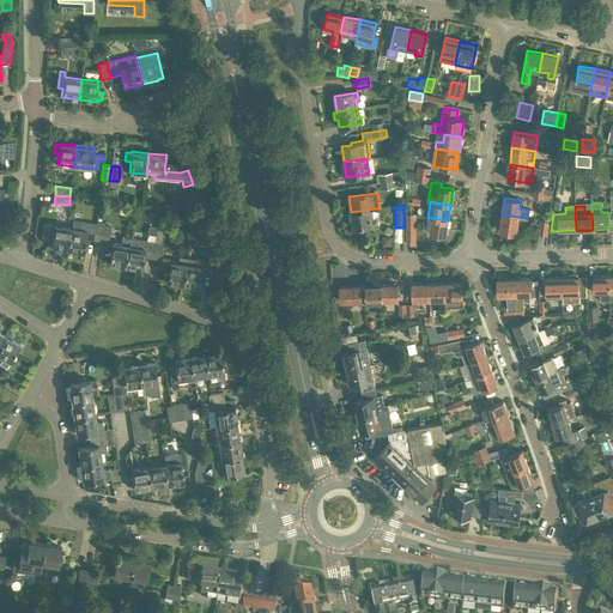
[(376,208),(351,212),(353,229),(376,225),(375,218),(377,218),(376,208)]
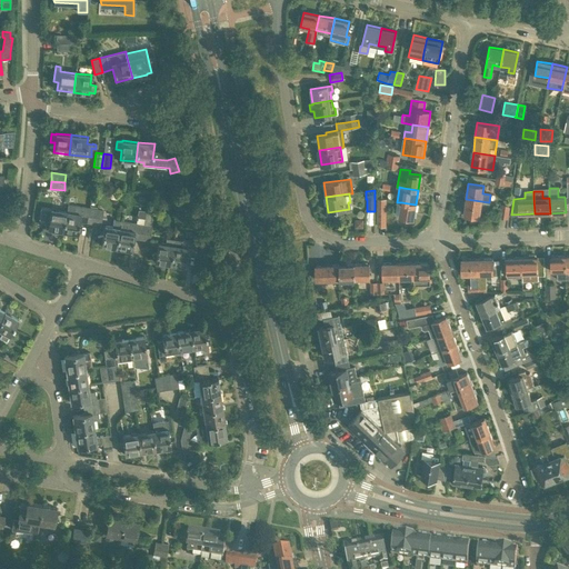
[(489,202),(466,199),(463,215),(479,217),(480,209),(488,210),(489,202)]
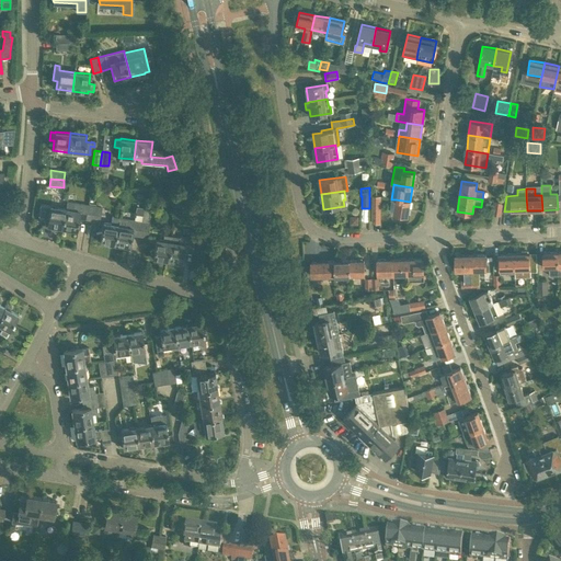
[(410,202),(396,199),(393,214),(408,216),(410,202)]
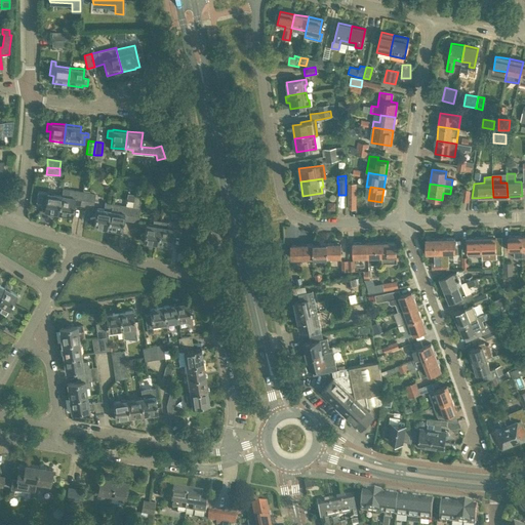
[(58,207),(57,213),(72,215),(74,204),(81,205),(83,192),(70,190),(63,189),(62,195),(59,207),(58,207)]
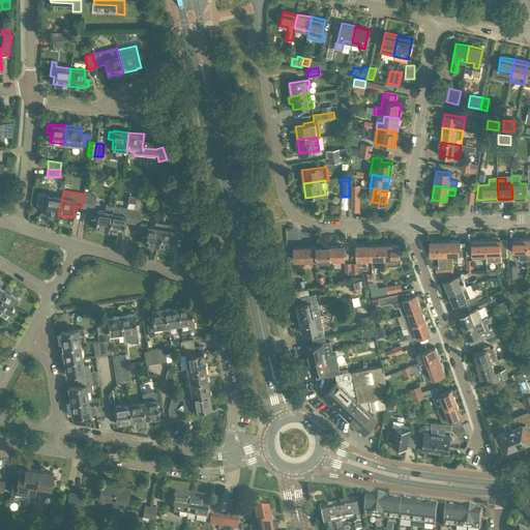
[(464,203),(472,204),(475,192),(466,190),(464,203)]
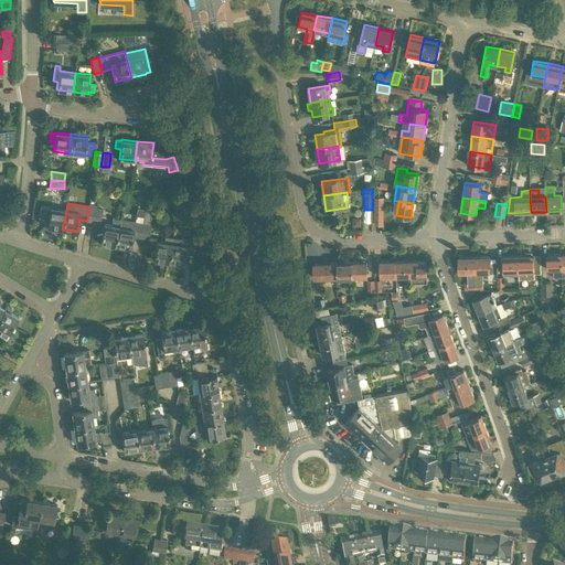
[(42,205),(40,217),(43,217),(45,225),(48,225),(46,227),(62,230),(63,223),(64,223),(66,210),(42,205)]
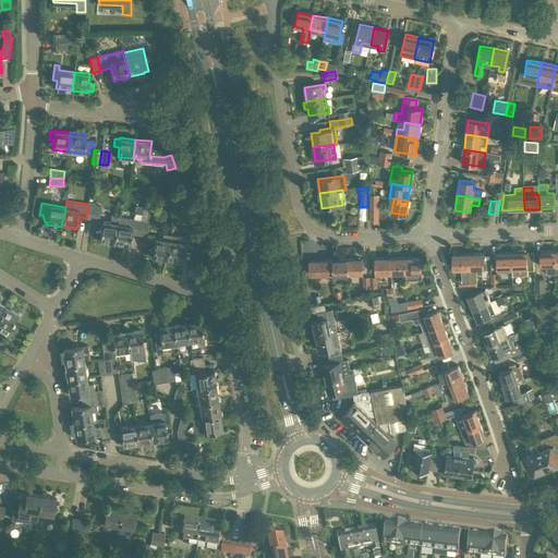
[(88,204),(86,218),(98,220),(100,206),(88,204)]
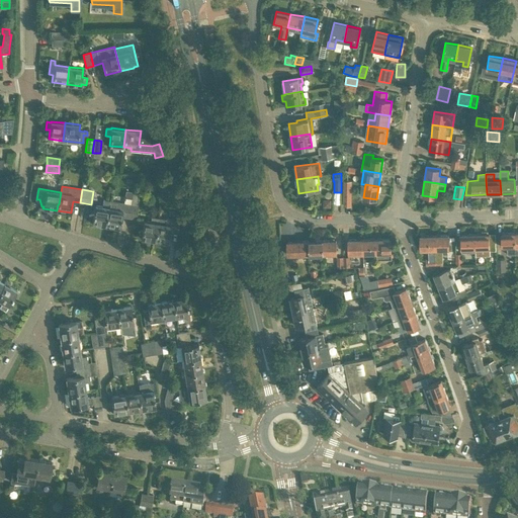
[(133,192),(128,218),(136,219),(140,194),(140,190),(133,189),(133,192)]
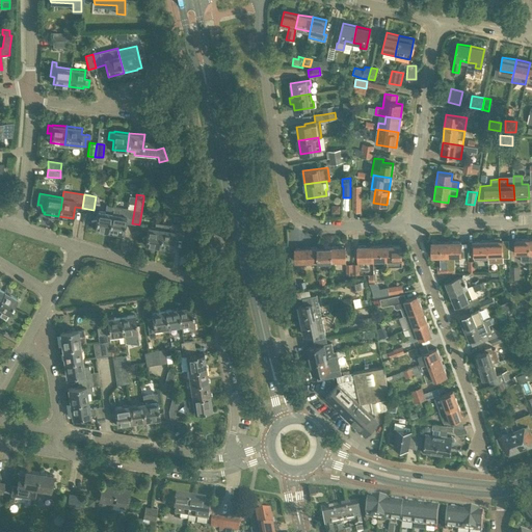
[(109,224),(108,232),(123,234),(125,222),(132,223),(136,197),(129,196),(128,209),(113,206),(110,224),(109,224)]
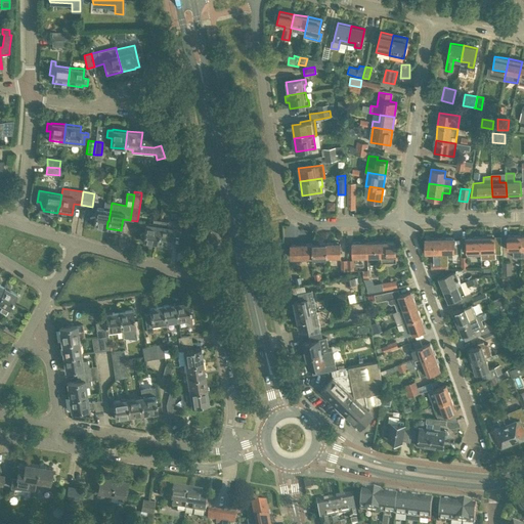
[(108,221),(112,203),(104,202),(103,209),(96,208),(94,216),(89,217),(91,224),(93,224),(93,226),(106,228),(107,221),(108,221)]
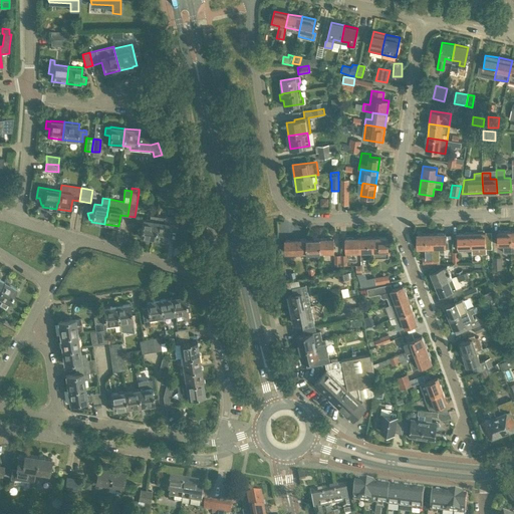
[(156,232),(158,217),(151,216),(151,220),(143,219),(142,227),(137,229),(138,235),(140,235),(140,237),(153,239),(155,232),(156,232)]
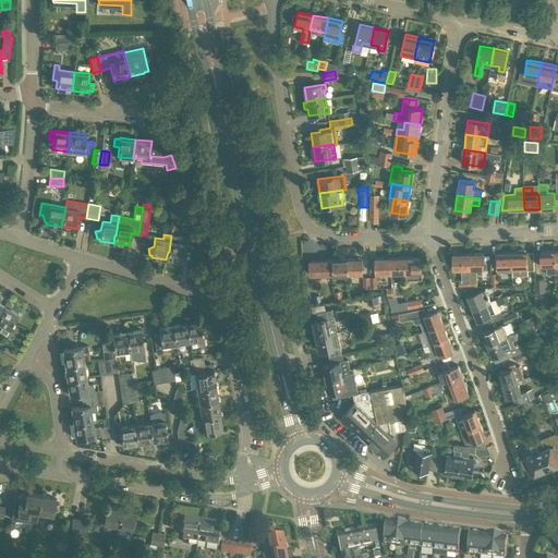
[(168,252),(166,259),(182,262),(183,250),(191,251),(193,238),(179,234),(179,237),(171,235),(169,252),(168,252)]
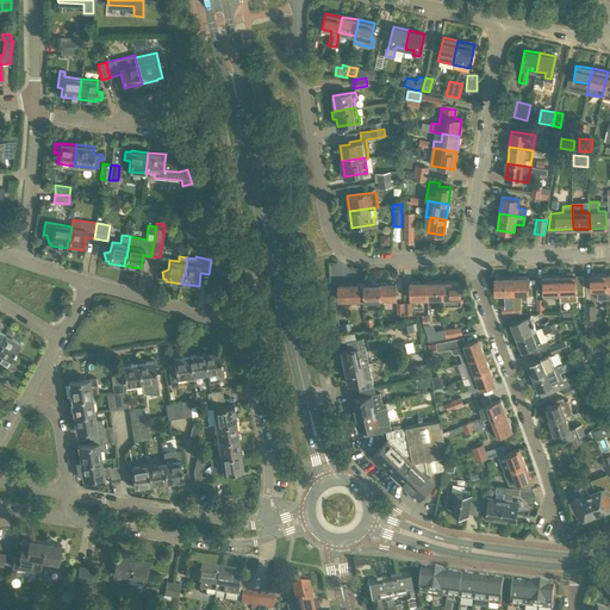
[(607,300),(607,274),(590,275),(591,291),(597,291),(597,300),(607,300)]
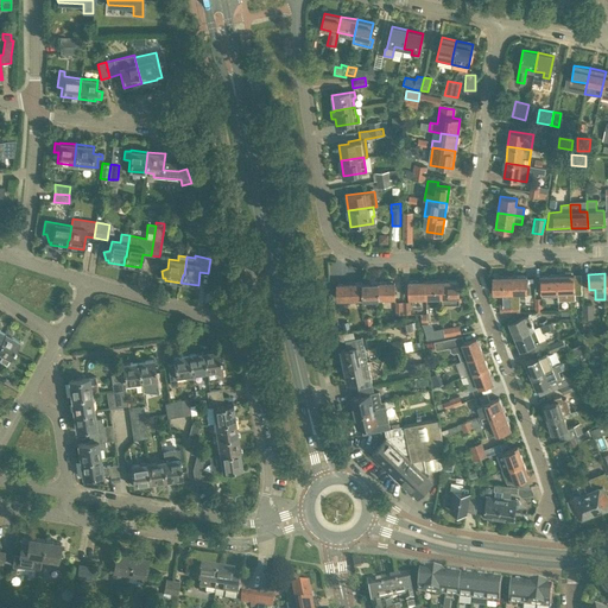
[(558,291),(557,274),(540,276),(542,292),(558,291)]
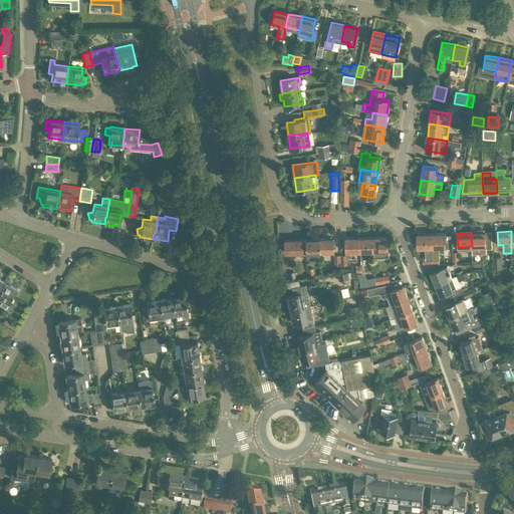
[(486,234),(485,232),(471,232),(472,246),(472,249),(479,249),(478,246),(486,246),(486,234)]
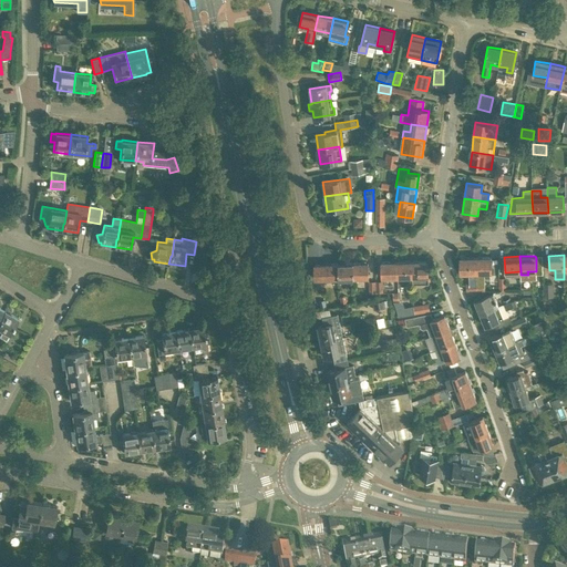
[(497,271),(497,259),(491,259),(491,257),(475,258),(476,291),(484,291),(484,272),(492,272),(492,271),(497,271)]
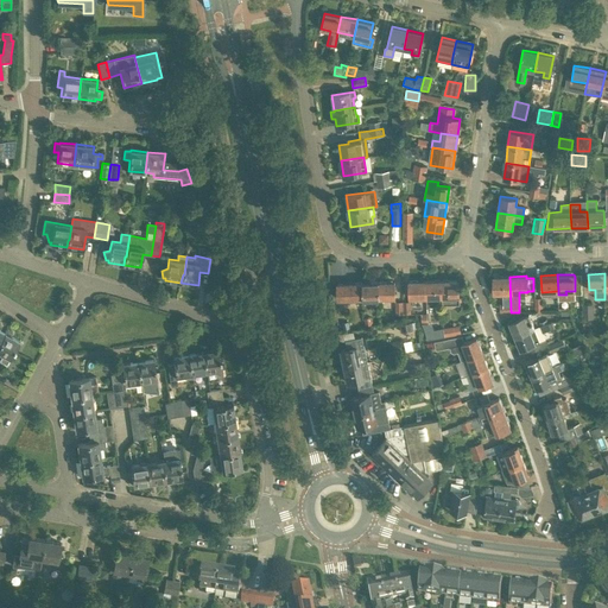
[(511,312),(510,277),(493,277),(493,293),(502,293),(502,305),(500,305),(500,312),(511,312)]
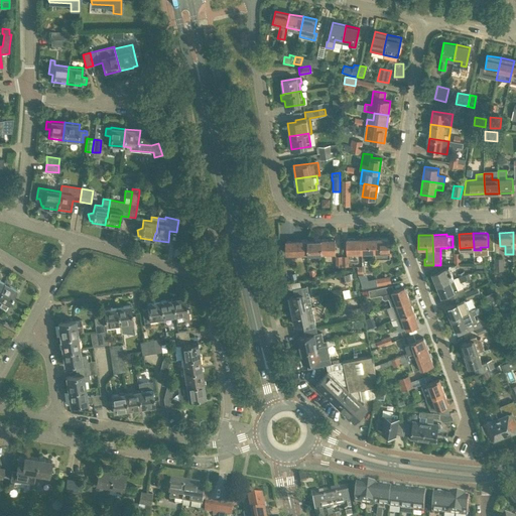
[(375,252),(375,238),(361,239),(362,253),(375,252)]
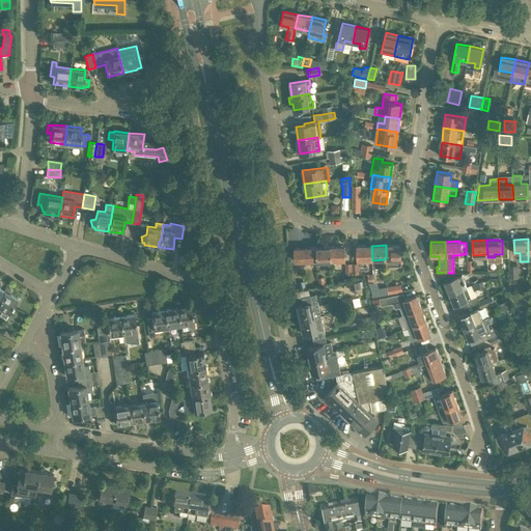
[(386,245),(386,259),(386,267),(401,266),(400,245),(386,245)]
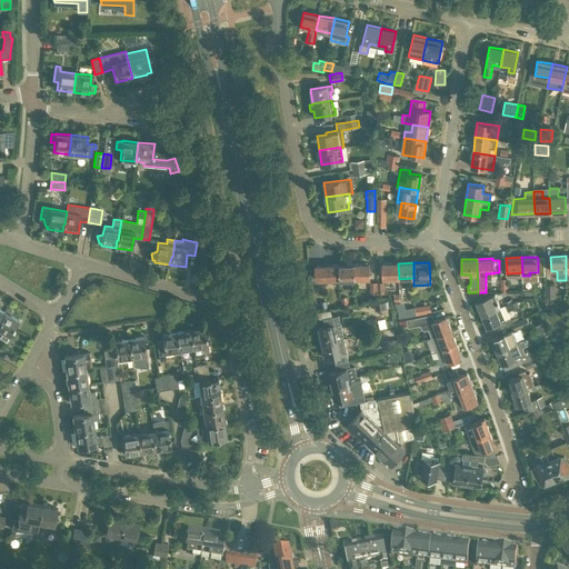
[(355,265),(356,279),(370,279),(369,263),(355,265)]
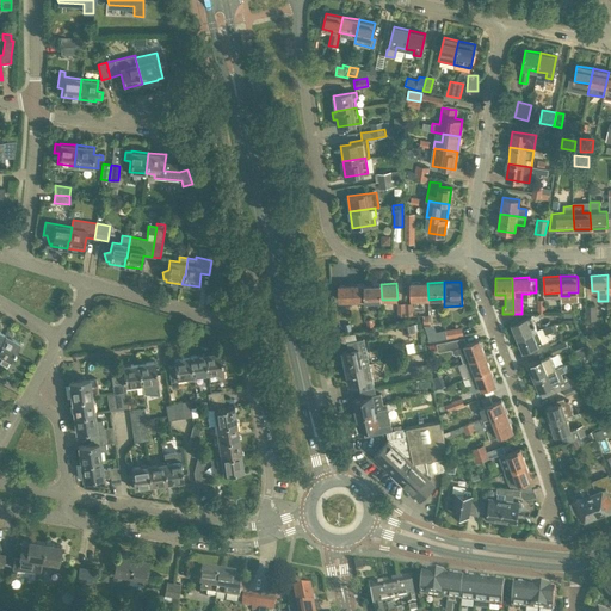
[(429,300),(427,283),(411,283),(411,300),(429,300)]
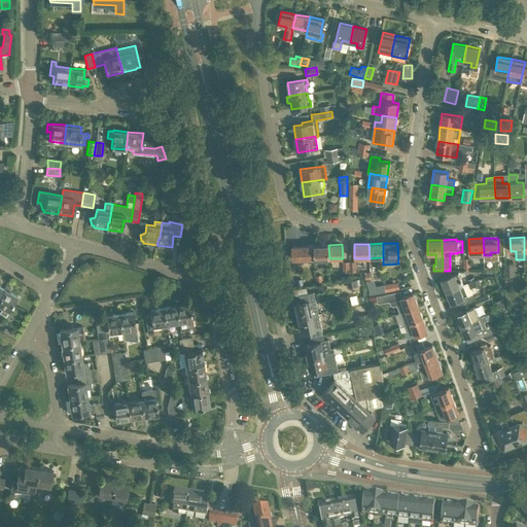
[(315,258),(315,245),(292,246),(292,259),(315,258)]
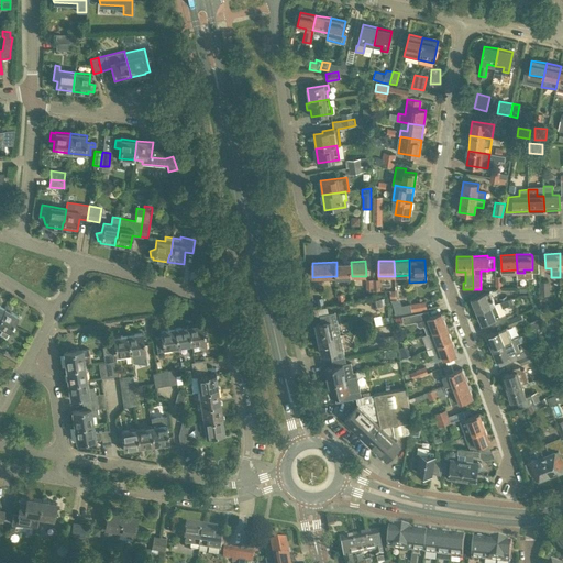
[(337,262),(337,276),(352,276),(351,262),(337,262)]
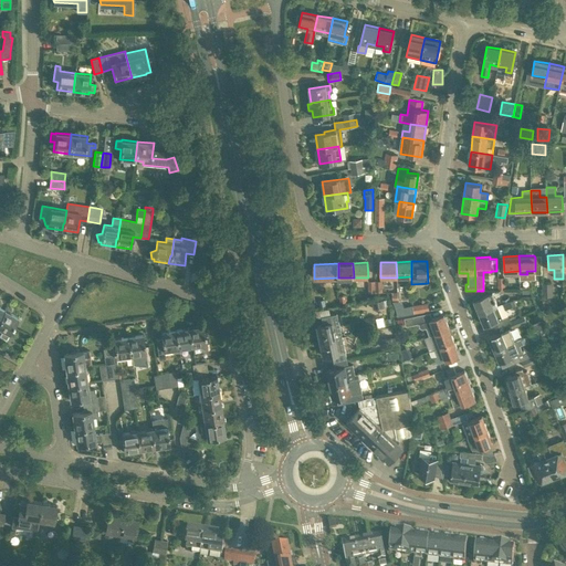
[(542,284),(543,297),(552,297),(552,284),(542,284)]
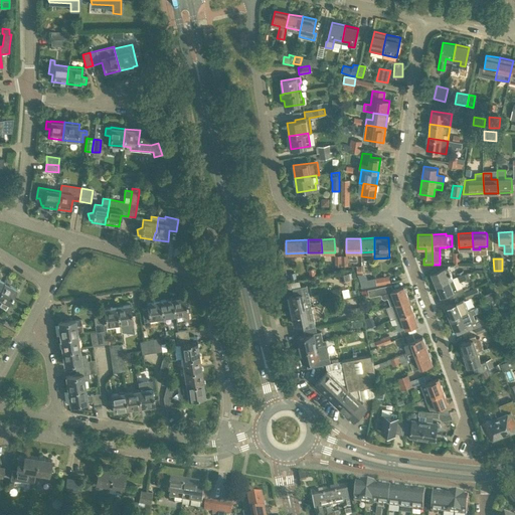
[(436,284),(452,277),(448,267),(445,269),(444,268),(432,274),(436,284)]
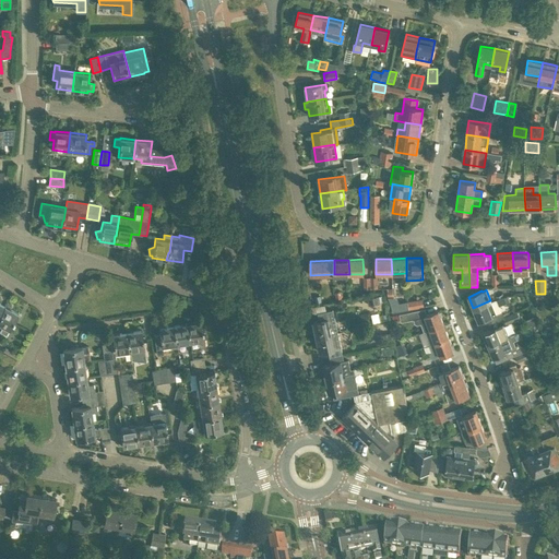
[(490,300),(473,308),(478,322),(485,319),(487,324),(499,319),(497,314),(501,312),(498,305),(509,300),(507,294),(503,296),(497,298),(490,300)]
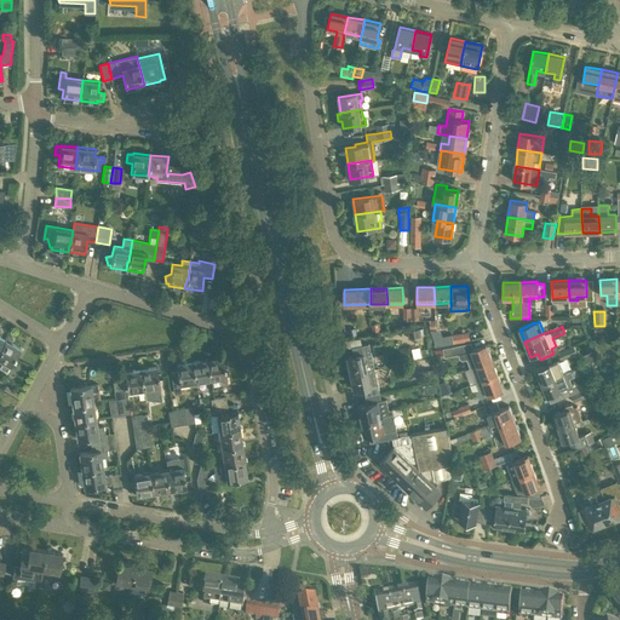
[(355,328),(343,329),(344,339),(355,337),(355,328)]
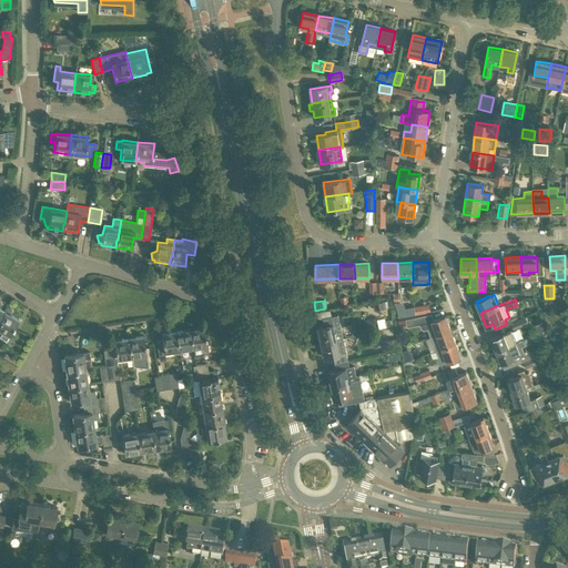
[(375,310),(386,307),(385,301),(374,303),(375,310)]
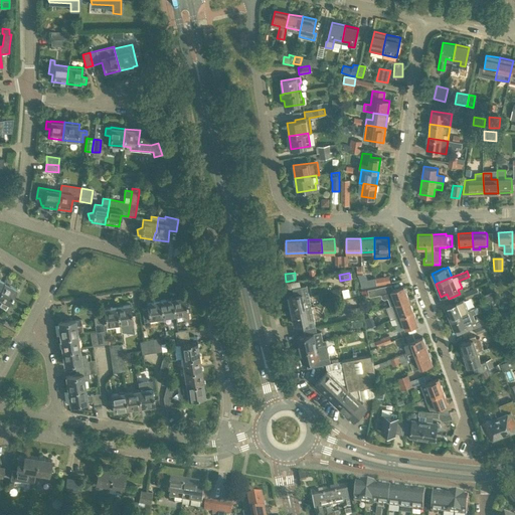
[(376,286),(387,284),(389,283),(388,277),(375,280),(376,286)]
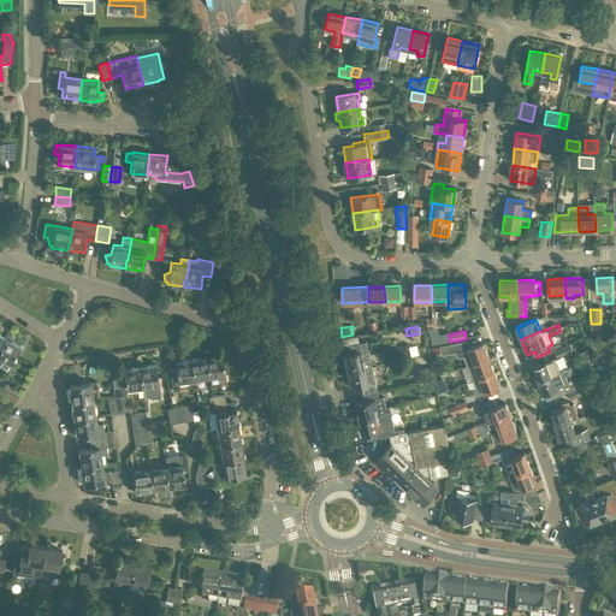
[(432,345),(450,342),(449,335),(448,333),(438,336),(431,337),(432,345)]
